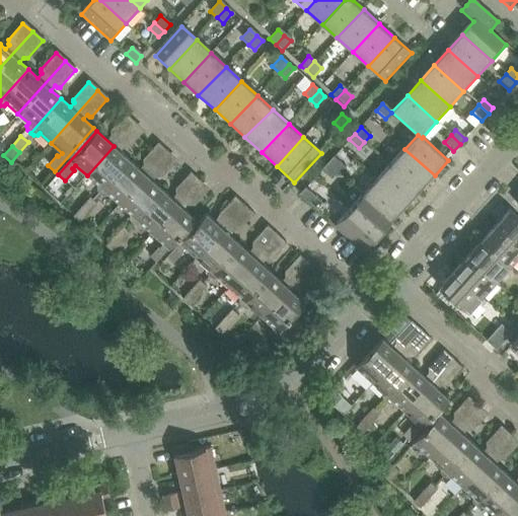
[(114,146),(87,175),(97,185),(95,187),(96,192),(99,195),(130,160),(114,146)]
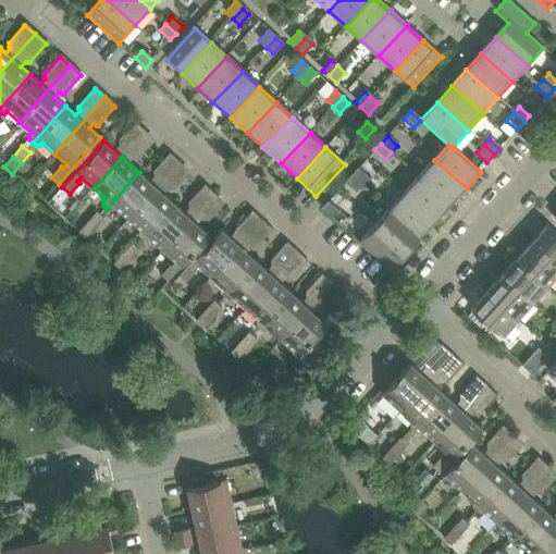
[(451,206),(467,188),(434,160),(419,177),(451,206)]
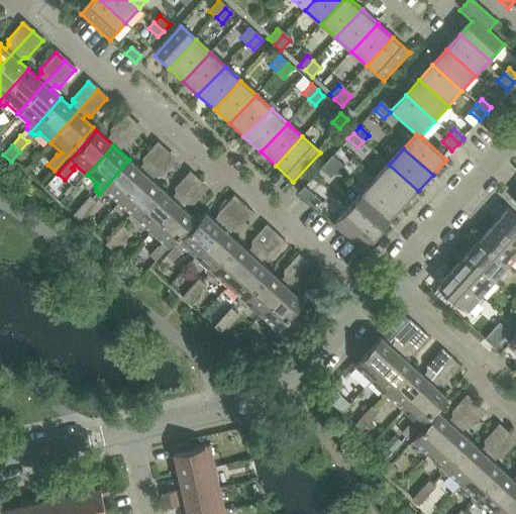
[(326,163),(336,172),(341,166),(331,157),(326,163)]
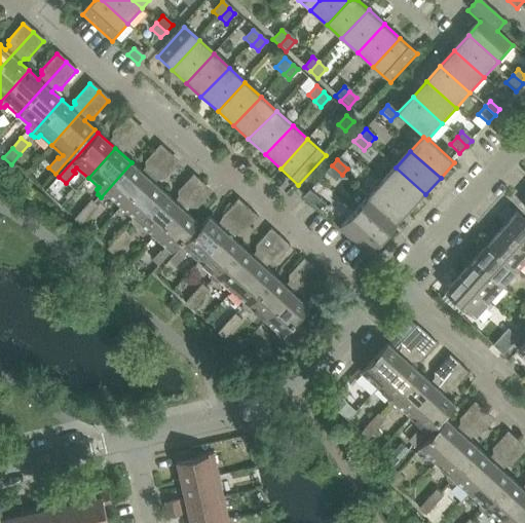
[(132,162),(101,197),(104,199),(109,199),(111,197),(121,208),(149,178),(132,162)]
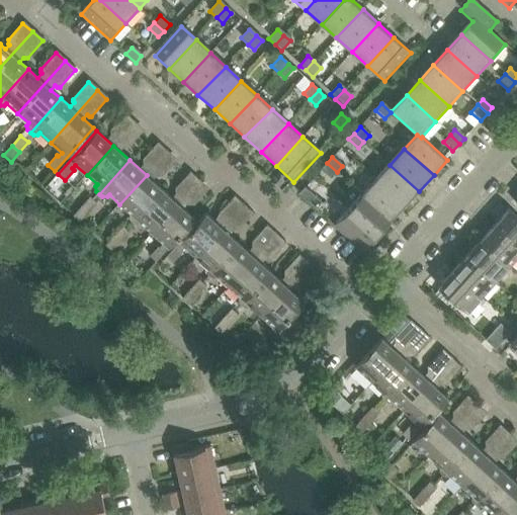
[(331,178),(337,172),(327,163),(321,169),(331,178)]
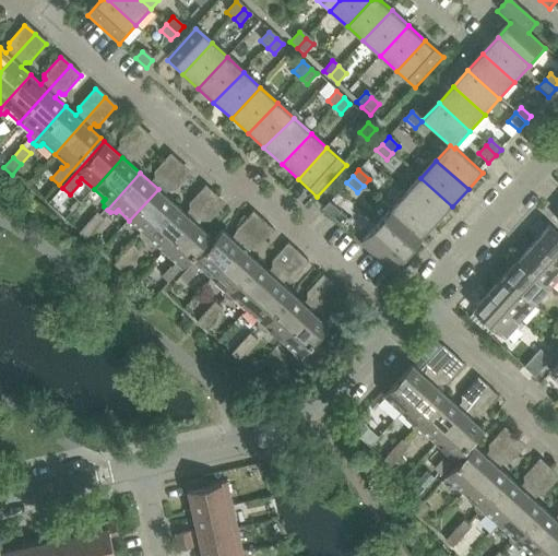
[(437,224),(452,206),(420,178),(405,194),(437,224)]
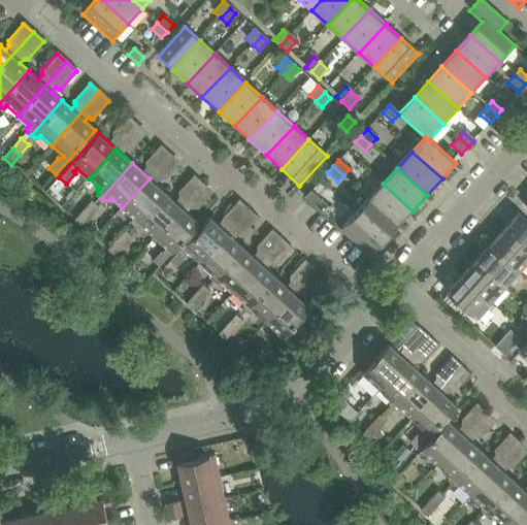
[(150,178),(122,208),(132,218),(131,220),(131,225),(134,228),(165,193),(150,178)]
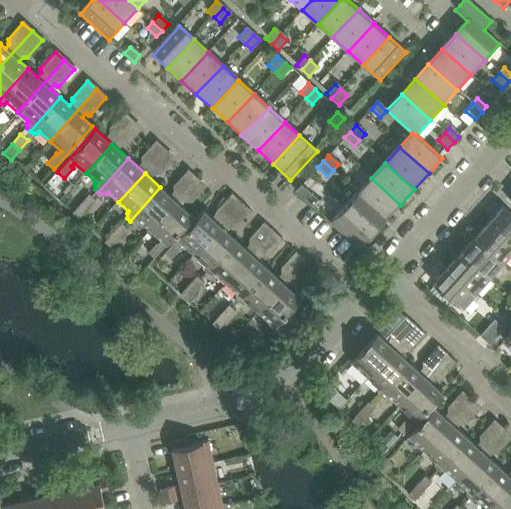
[(387,219),(400,205),(371,178),(358,193),(387,219)]
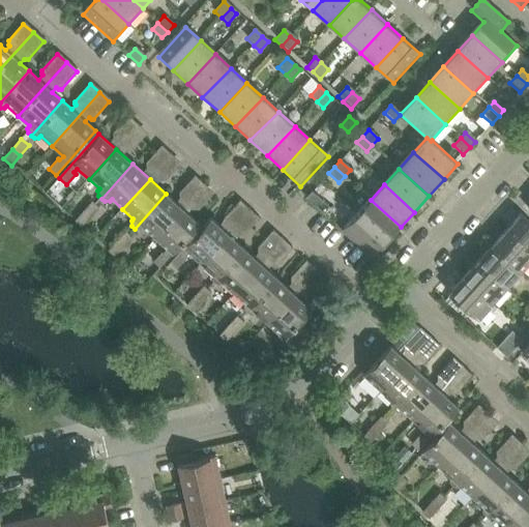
[(166,194),(135,229),(138,231),(142,231),(144,229),(155,239),(182,209),(166,194)]
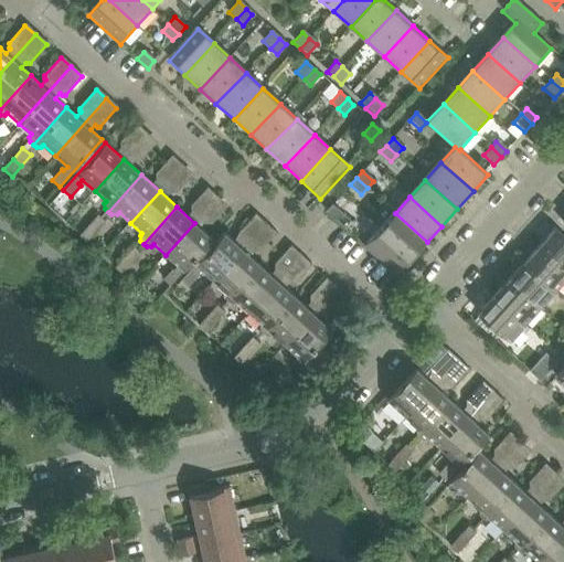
[(331,207),(326,213),(325,213),(336,223),(342,216),(331,207)]
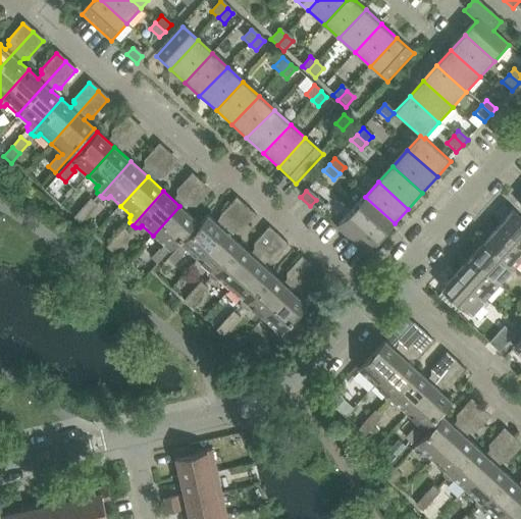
[(379,241),(395,223),(365,197),(351,212),(379,241)]
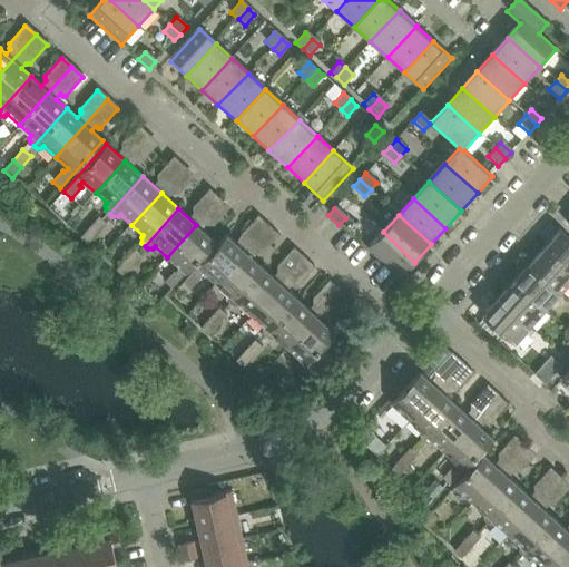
[(107,223),(104,221),(100,217),(90,227),(97,234),(107,223)]
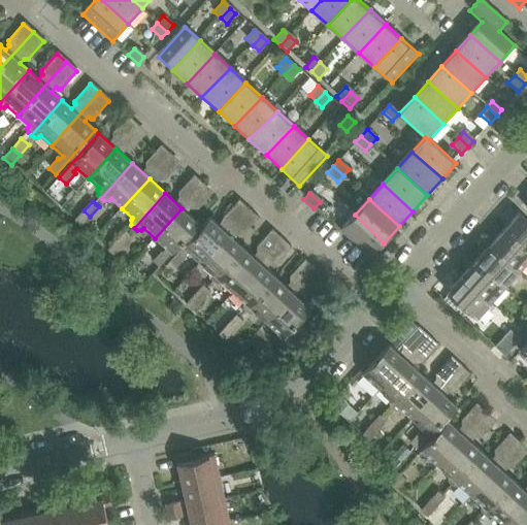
[(200,262),(248,210),(237,201),(222,219),(223,225),(220,227),(209,218),(170,262),(176,268),(186,258),(185,257),(189,252),(200,262)]
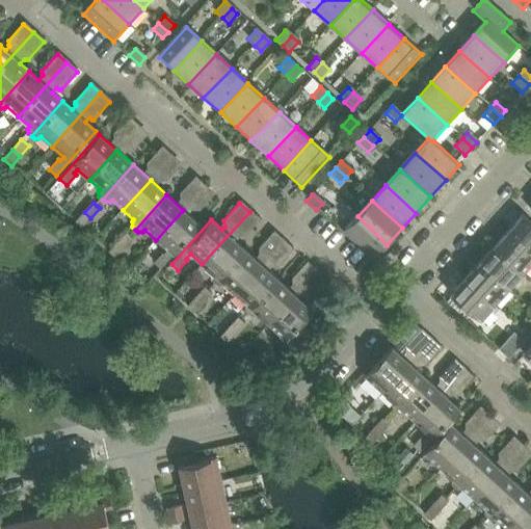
[(183,210),(156,240),(167,250),(164,254),(163,253),(153,264),(160,270),(201,225),(183,210)]
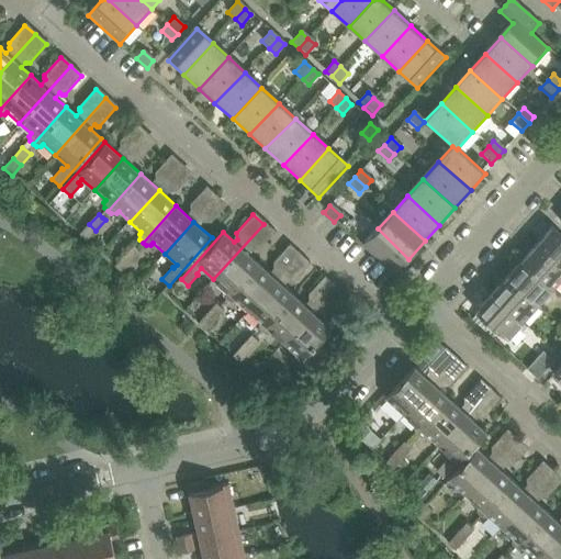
[(86,242),(96,231),(89,224),(79,235),(86,242)]
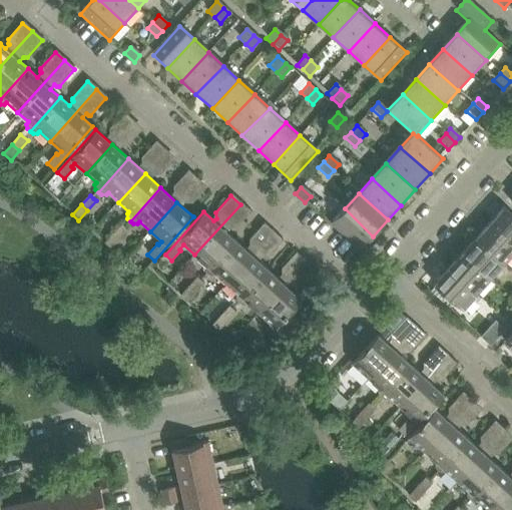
[(206,275),(236,240),(226,231),(229,229),(234,229),(249,212),(240,204),(194,255),(204,265),(203,267),(203,272),(206,275)]
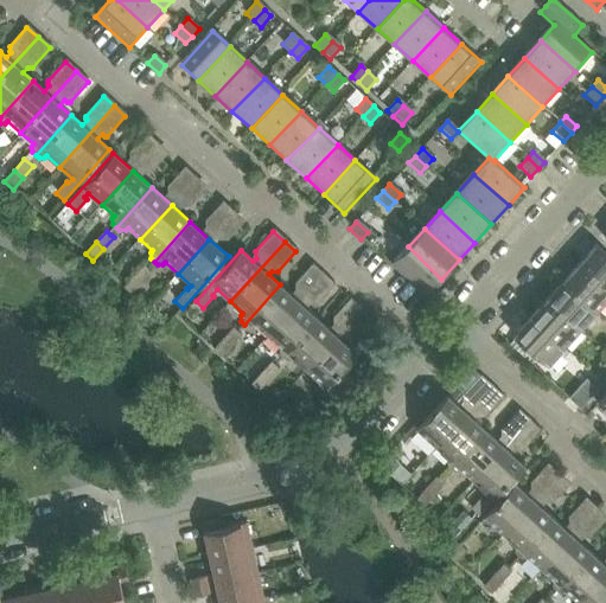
[(426,297),(441,280),(408,247),(391,267),(426,297)]
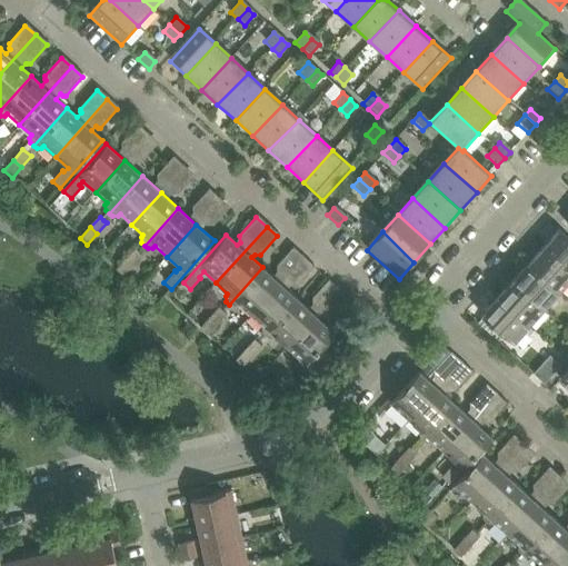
[(542,249),(567,271),(567,239),(559,231),(542,249)]
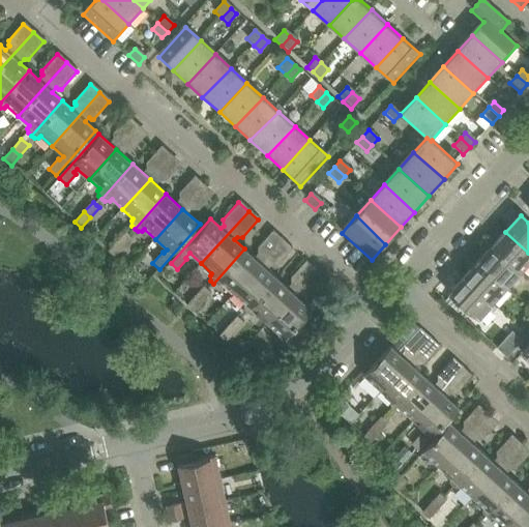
[(117,241),(124,249),(134,238),(126,232),(117,241)]
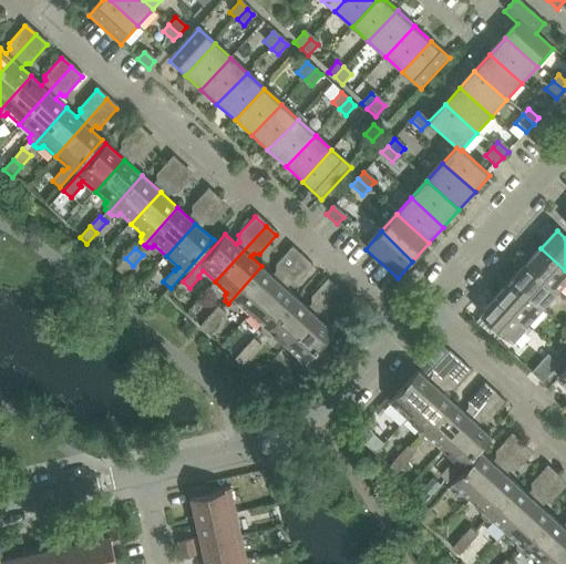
[(301,257),(291,248),(275,266),(275,273),(271,276),(261,266),(228,304),(232,307),(238,306),(239,305),(249,314),(301,257)]
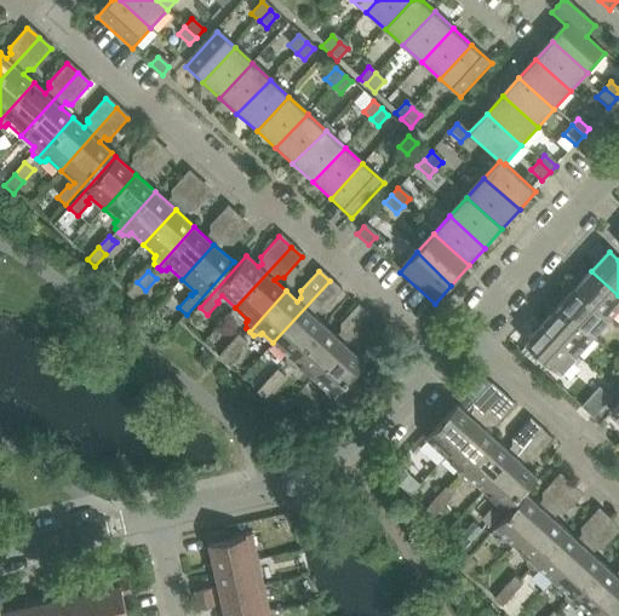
[(609,321),(618,310),(618,295),(591,271),(574,289),(609,321)]
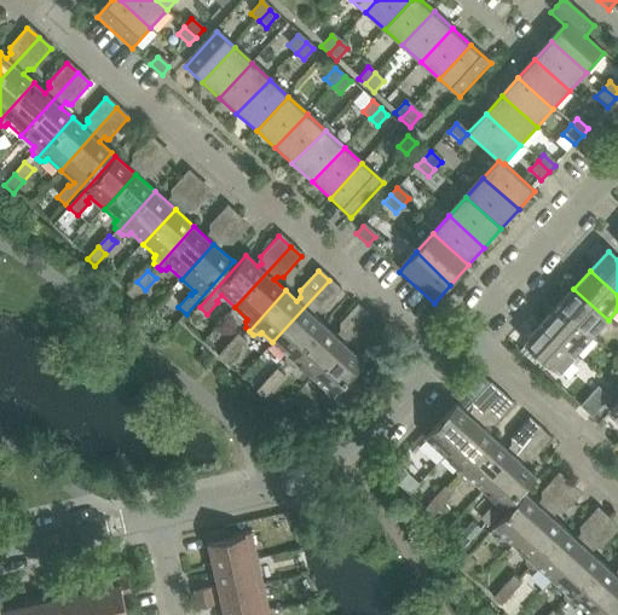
[(323,312),(340,291),(341,291),(329,280),(272,342),(287,354),(284,357),(286,363),(288,366),(324,325),(313,315),(316,312),(323,312)]
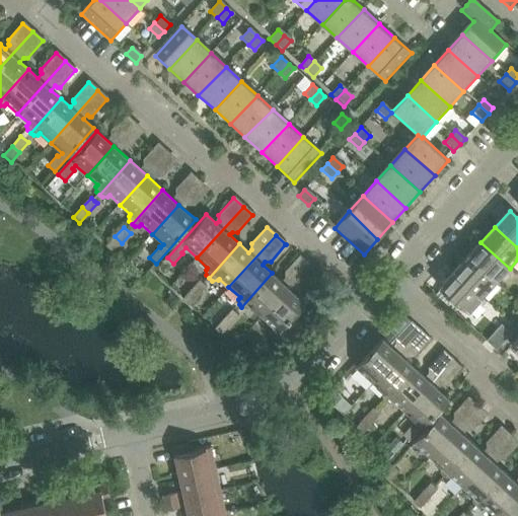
[(113,252),(122,243),(115,236),(105,246),(113,252)]
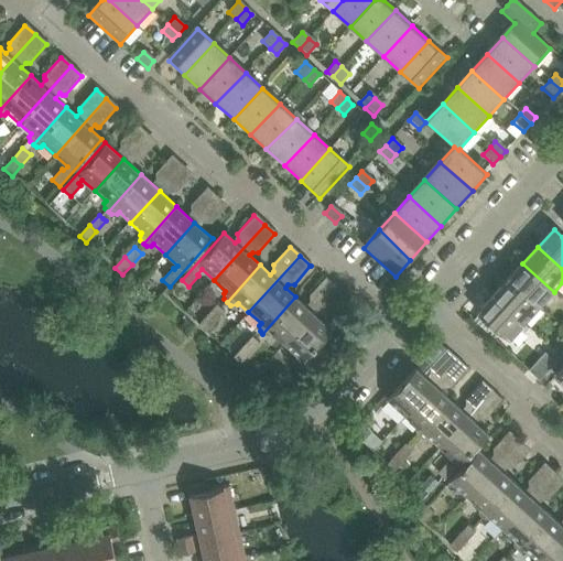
[(540,309),(554,292),(522,263),(508,280),(540,309)]
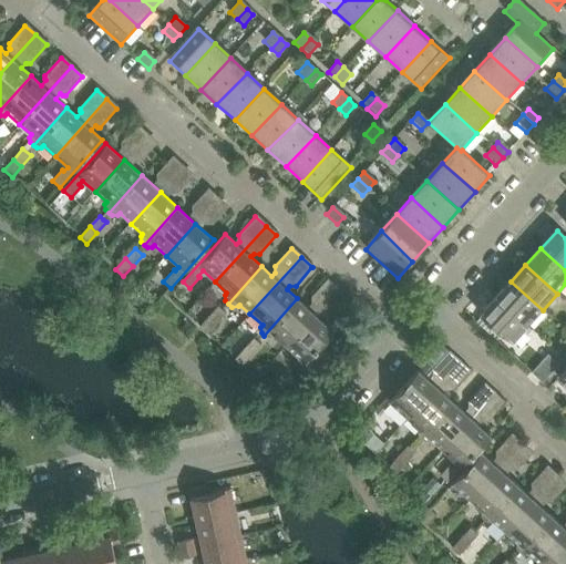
[(286,346),(337,290),(327,280),(310,298),(310,305),(308,307),(297,298),(264,336),(267,338),(273,338),(275,336),(286,346)]
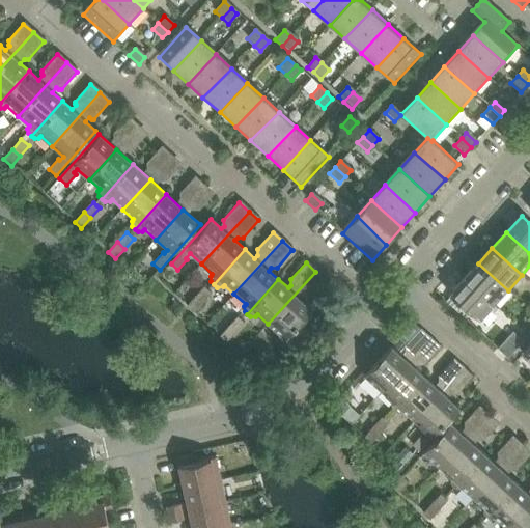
[(494,307),(508,290),(478,264),(464,280),(494,307)]
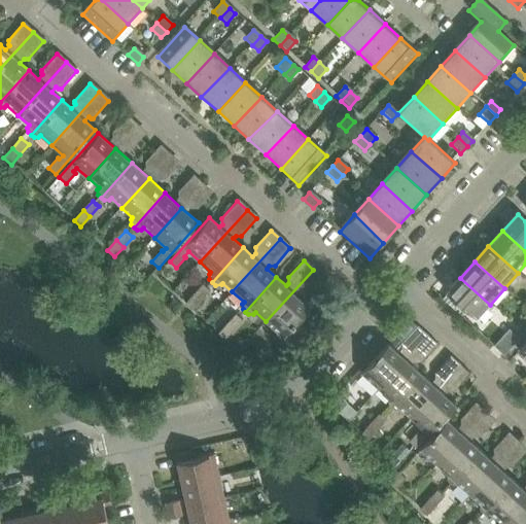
[(323,278),(313,270),(266,321),(278,333),(273,338),(287,351),(306,330),(296,323),(311,308),(300,298),(302,295),(308,294),(323,278)]
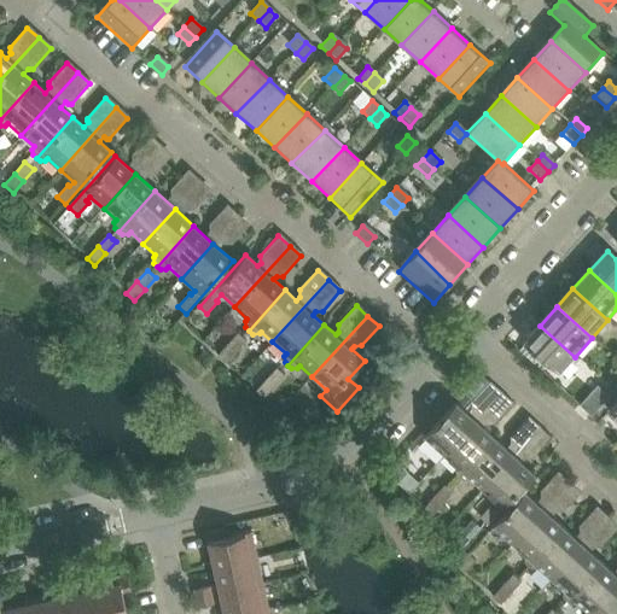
[(558,375),(575,357),(540,326),(523,344),(517,351),(552,382),(558,375)]
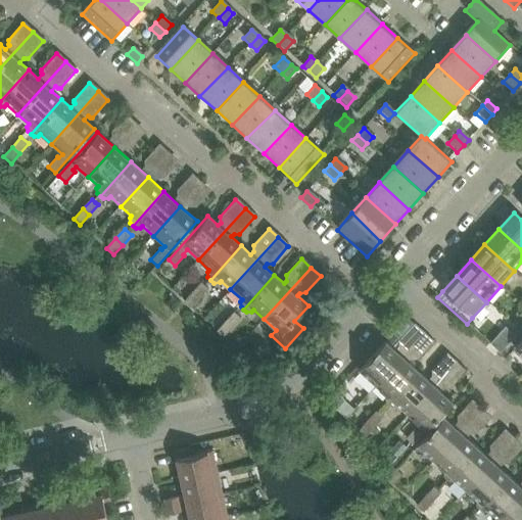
[(193,293),(199,299),(208,289),(202,283),(193,293)]
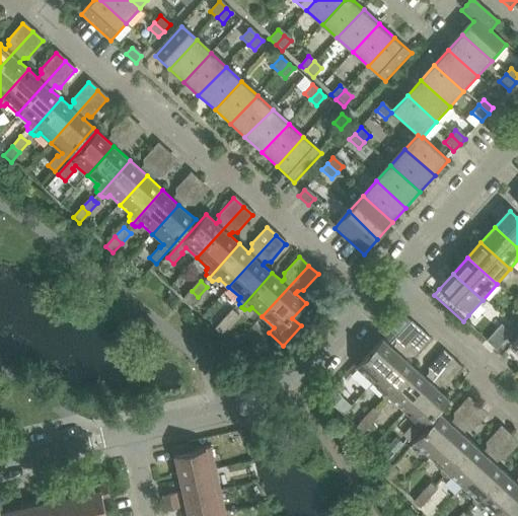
[(190,306),(198,297),(192,291),(182,300),(190,306)]
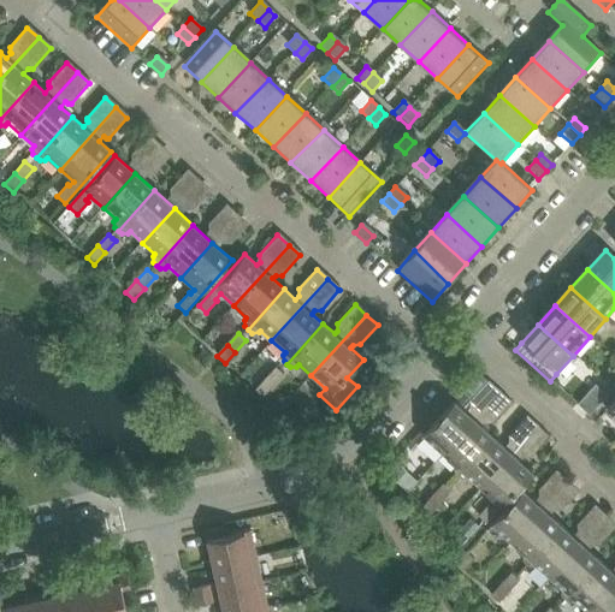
[(265,380),(273,387),(285,375),(276,367),(265,380)]
